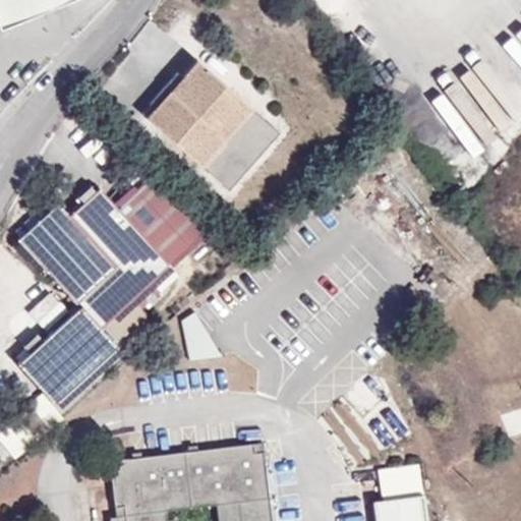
[(70,0),(0,0),(0,20),(3,29),(70,0)]
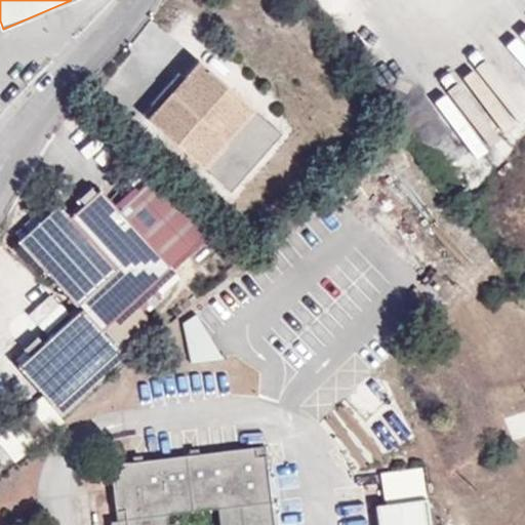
[(199,61),(148,119),(203,167),(253,110),(265,119),(279,103),(216,46),(202,63),(199,61)]
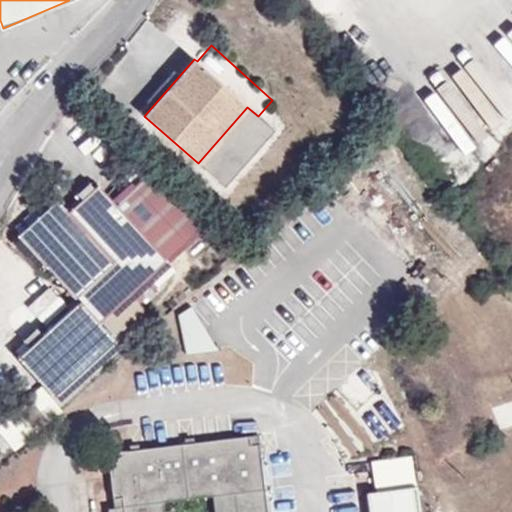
[(123,181),(130,189),(145,175),(138,167),(123,181)]
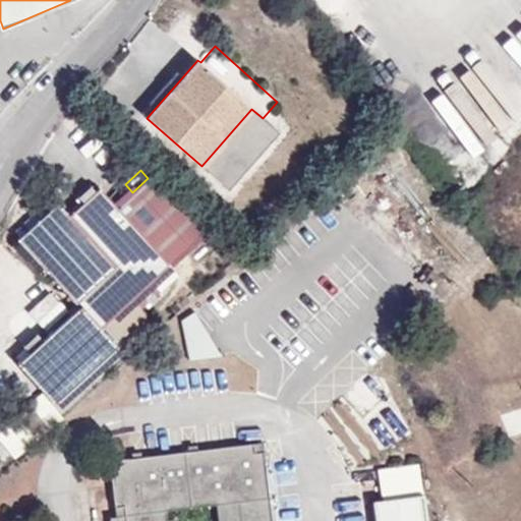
[(132,192),(117,207),(170,264),(209,227),(151,175),(148,178),(132,192)]
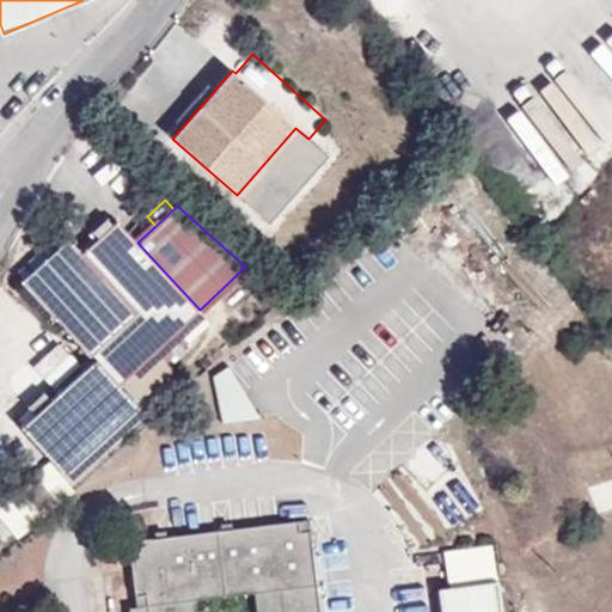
[(99,237),(112,224),(106,216),(92,231),(99,237)]
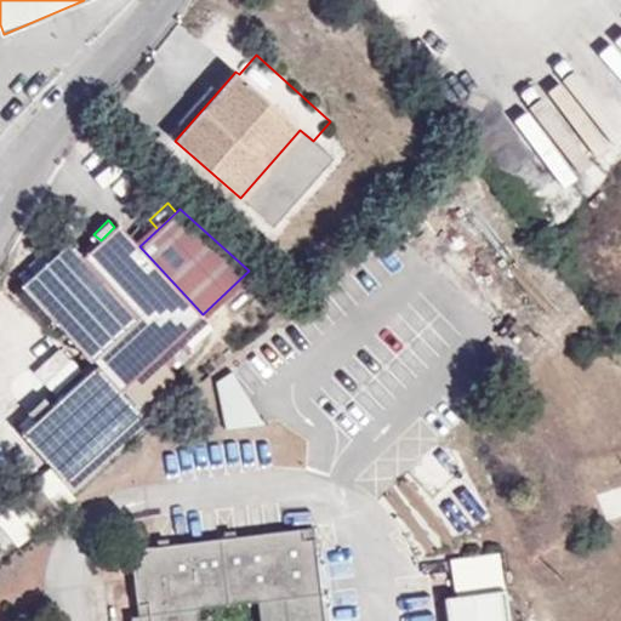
[(101,240),(81,260),(136,318),(175,360),(191,347),(180,336),(203,314),(140,246),(118,224),(114,227),(101,240)]
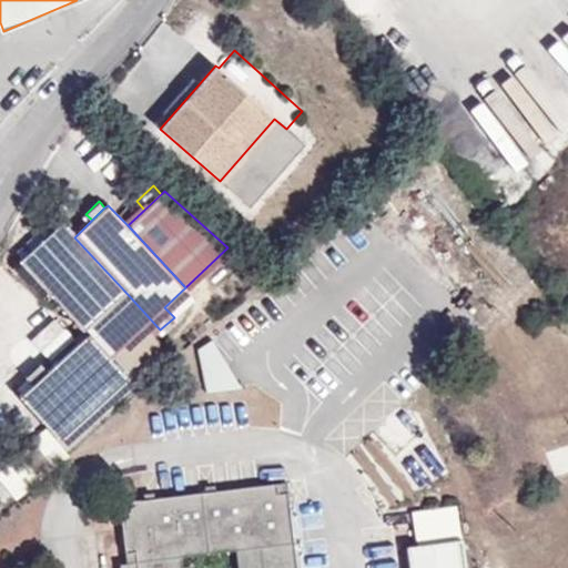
[(18,263),(81,332),(84,327),(97,316),(124,291),(74,237),(61,223),(50,233),(21,261),(18,263)]
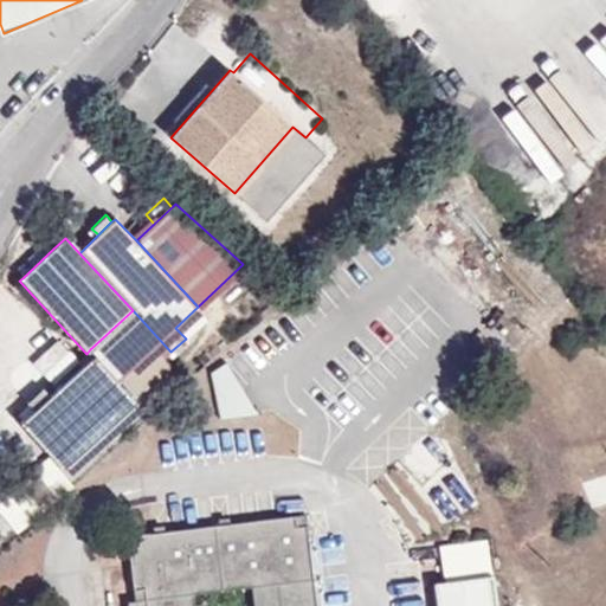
[(17,271),(23,278),(53,249),(47,242),(17,271)]
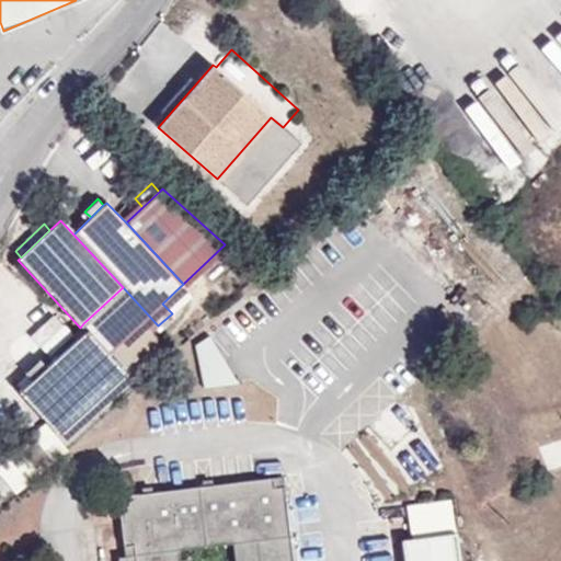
[(95,312),(137,357),(158,339),(151,331),(158,325),(123,287),(95,312)]
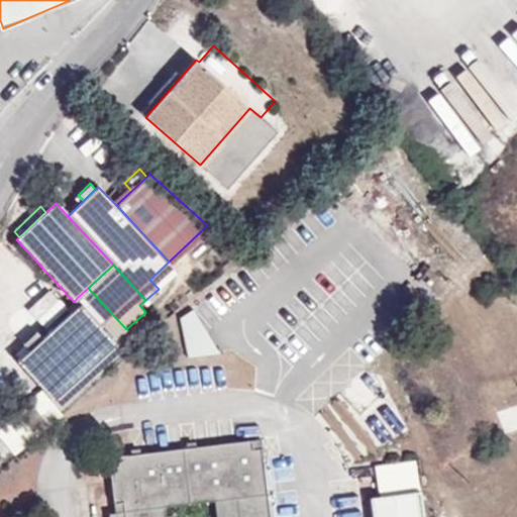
[(115,339),(126,329),(88,288),(77,298),(81,303),(115,339)]
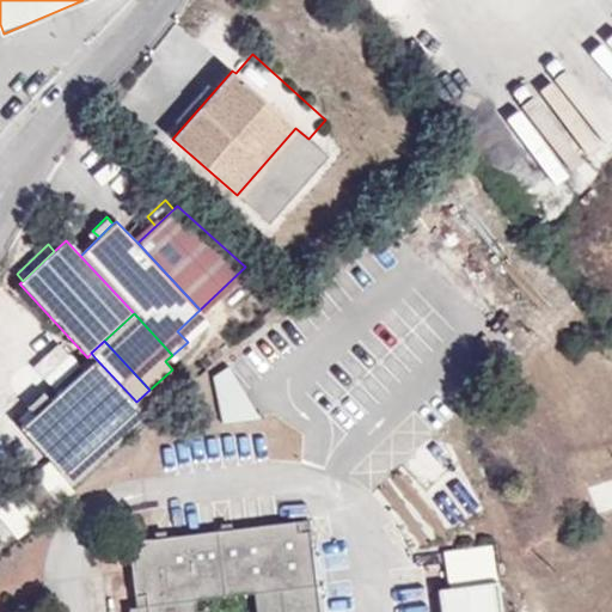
[(135,403),(136,402),(96,359),(49,402),(34,416),(20,428),(63,476),(138,408),(135,403)]
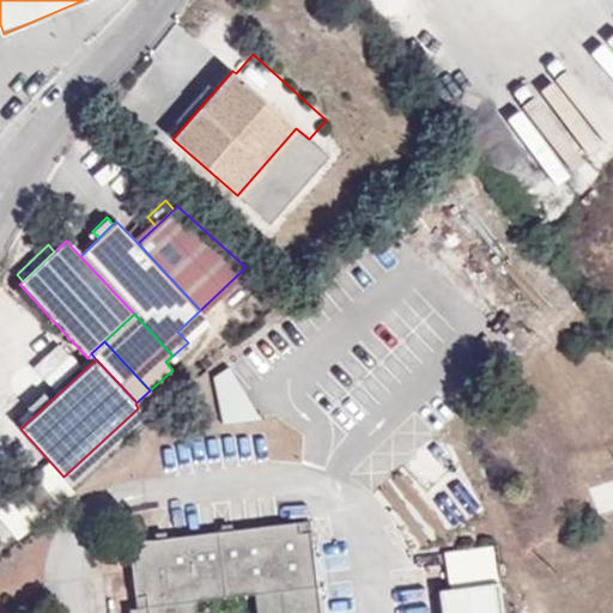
[(26,408),(34,417),(49,402),(42,394),(26,408)]
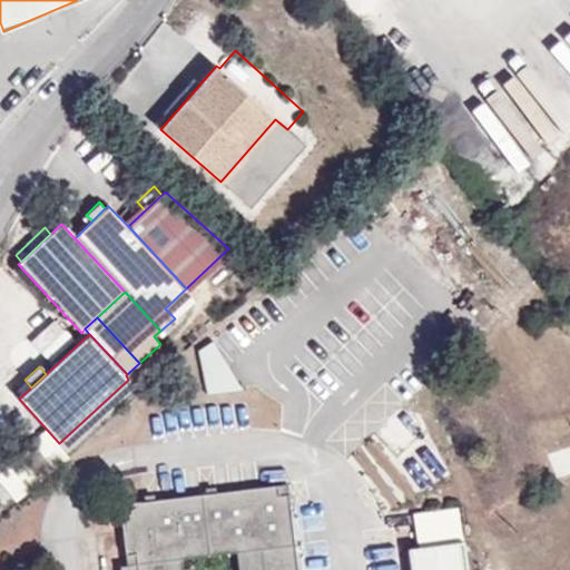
[(247,551),(294,546),(287,483),(127,502),(120,511),(127,564),(127,569),(182,569),(180,558),(179,549),(246,540),(247,551)]
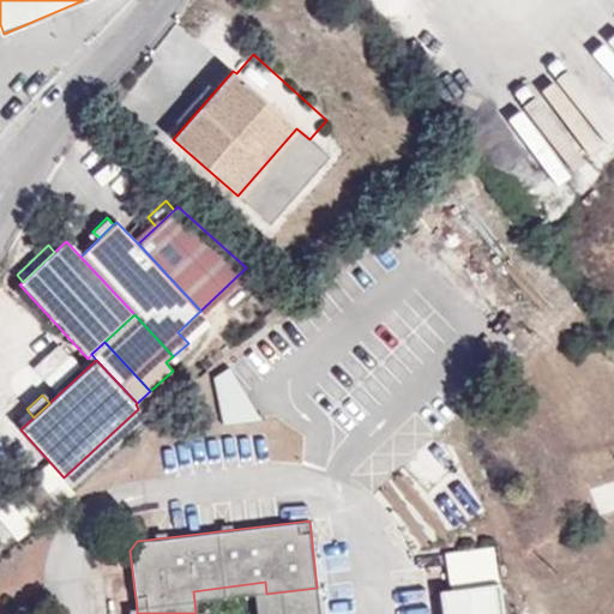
[(319,613),(317,588),(266,594),(265,582),(193,591),(194,601),(256,594),(257,613),(319,613)]
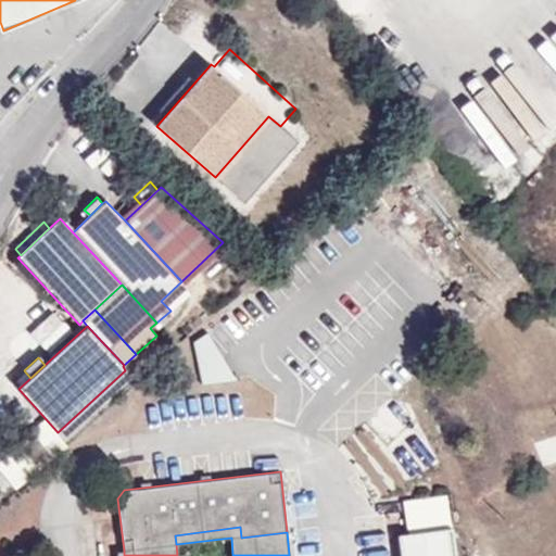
[(397,534),(400,555),(455,555),(453,528),(397,534)]
